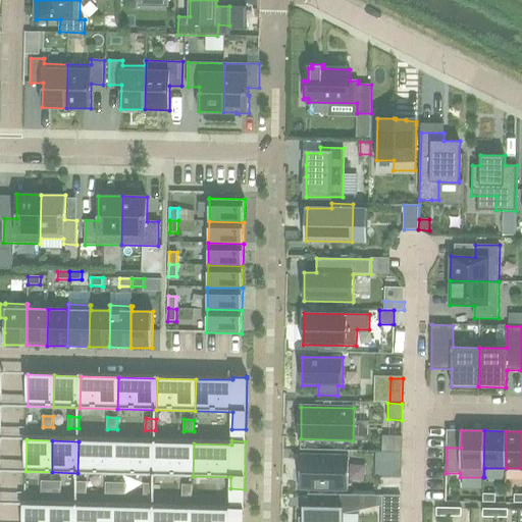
[(77,473),(116,474),(117,442),(79,441),(77,473)]
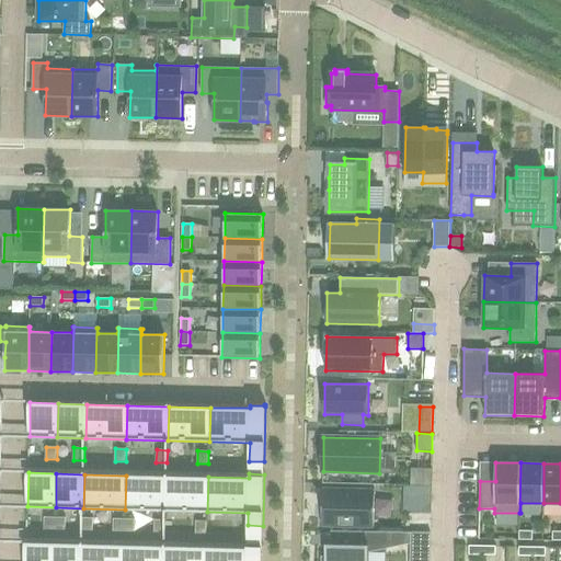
[(167,477),(126,476),(125,510),(165,511),(167,477)]
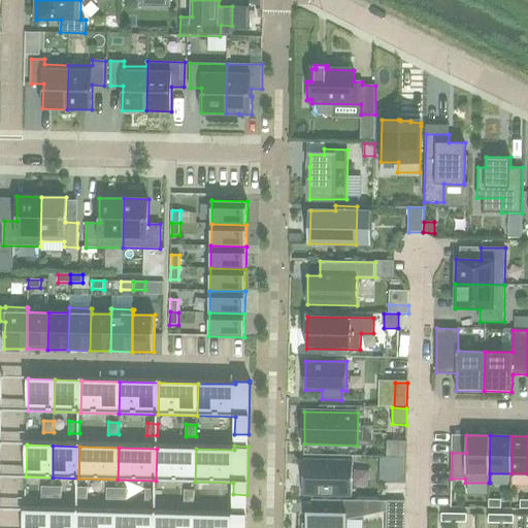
[(157,449),(156,481),(195,482),(196,449),(157,449)]
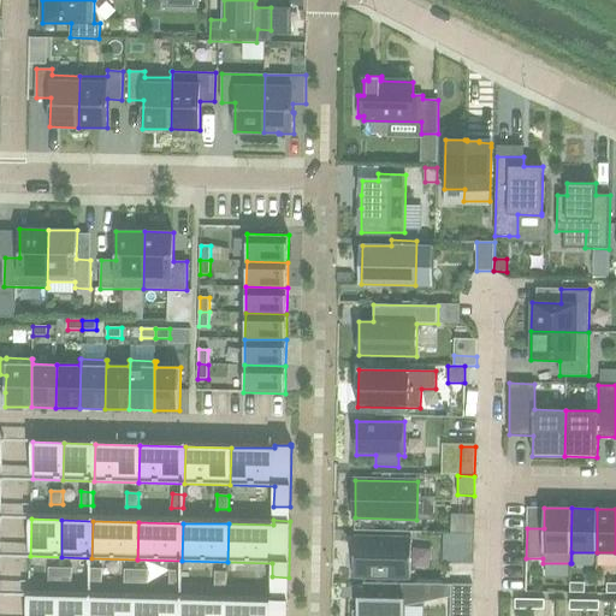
[(460,533),(458,562),(473,562),(474,533),(460,533)]
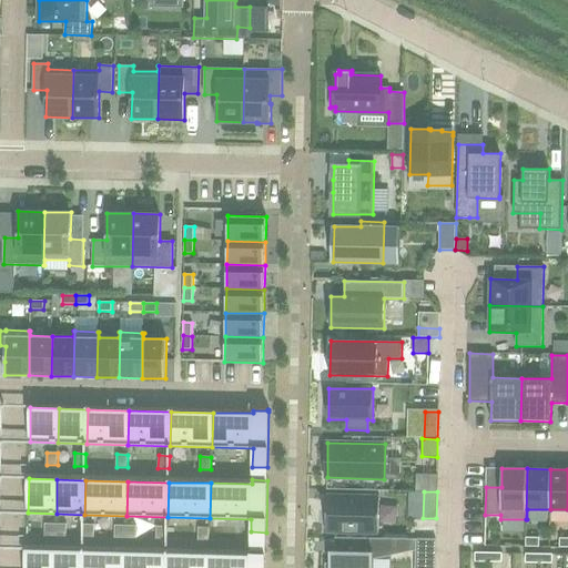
[(326,495),(325,534),(327,534),(327,533),(377,534),(377,535),(378,535),(379,496),(378,496),(328,495),(326,495)]
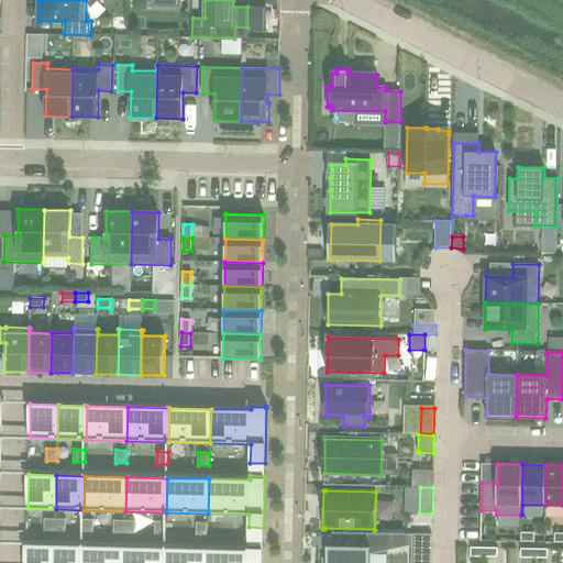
[(55,531),(55,519),(44,519),(44,531),(55,531)]
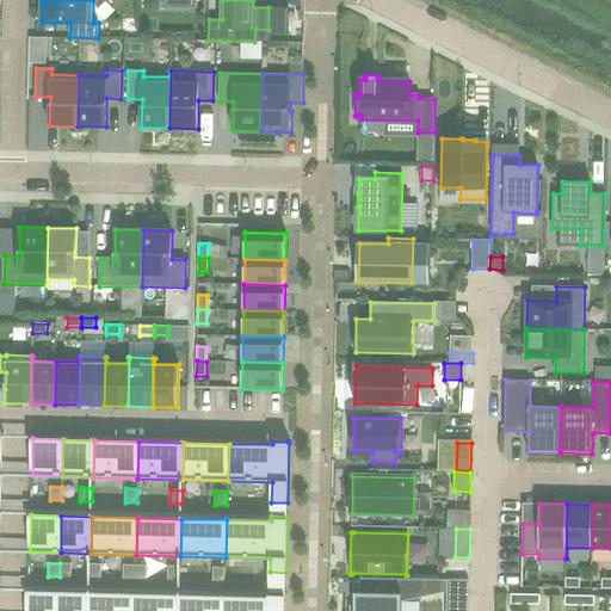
[(72,563),(60,563),(60,576),(72,578),(72,563)]
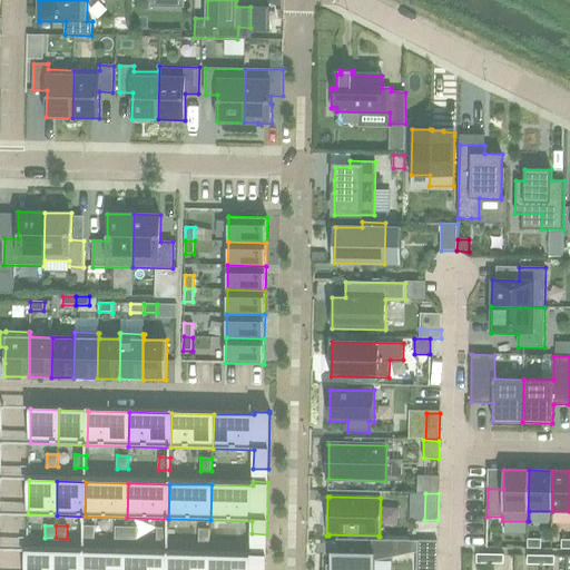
[(84,538),(84,539),(95,539),(95,527),(84,527),(84,538)]
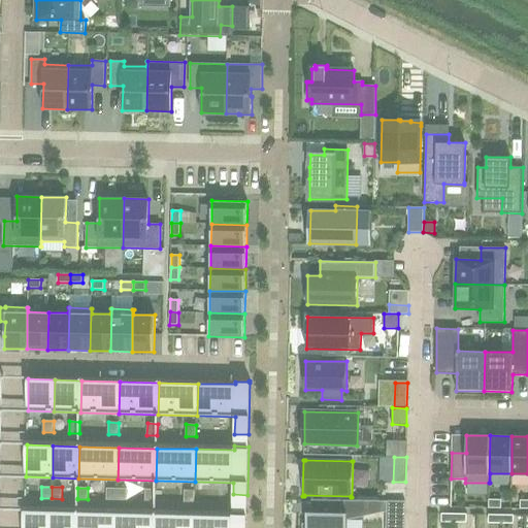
[(106,500),(117,500),(117,489),(107,488),(106,500)]
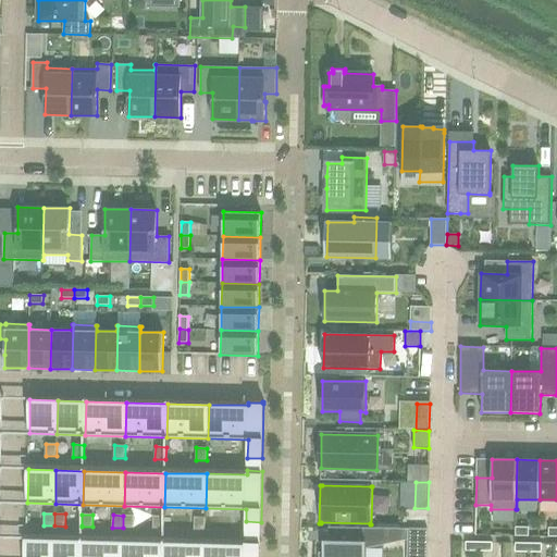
[(134,516),(123,516),(123,528),(134,528),(134,516)]
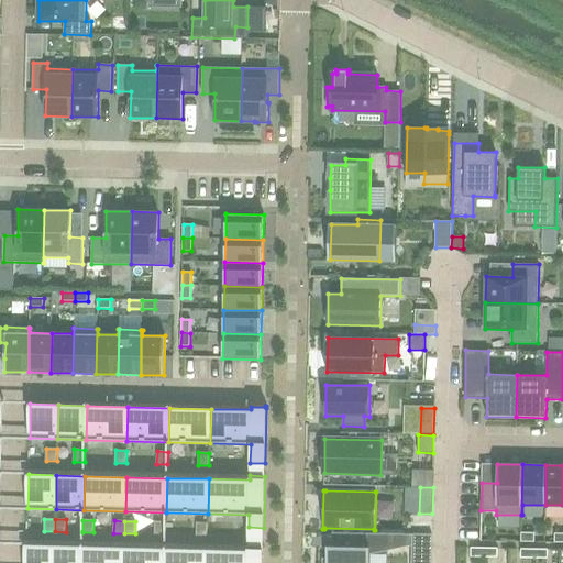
[(155,521),(155,534),(166,534),(166,522),(155,521)]
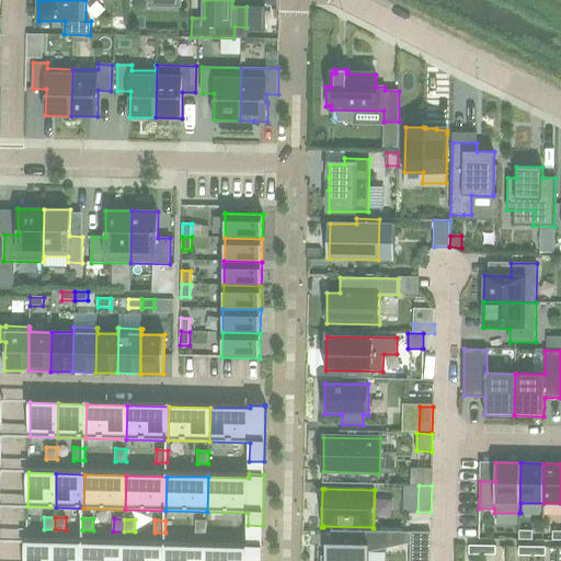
[(196,521),(195,534),(206,534),(207,522),(196,521)]
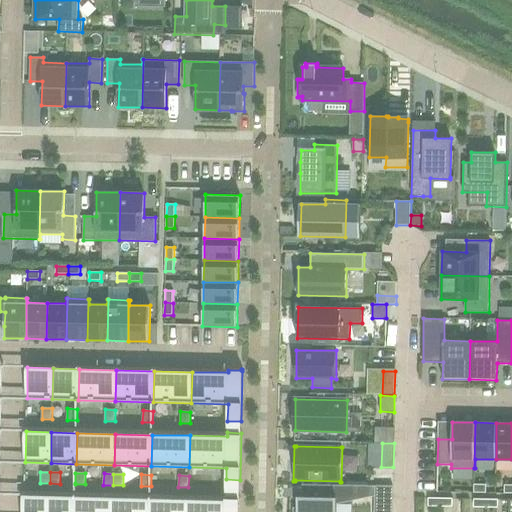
[(293,507),(293,511),(336,511),(336,504),(375,496),(375,486),(302,484),(302,496),(297,496),(297,507),(293,507)]
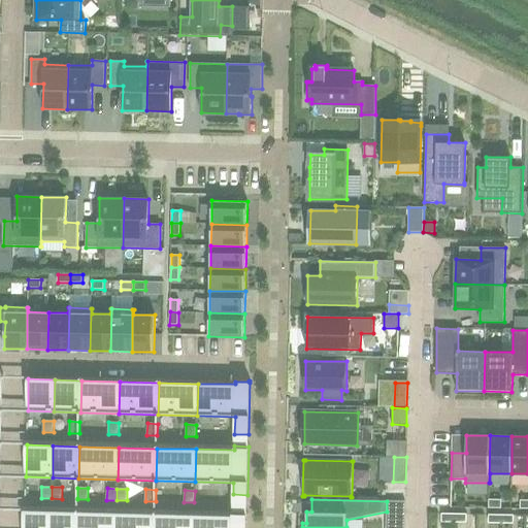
[(489,499),(489,507),(501,508),(501,499),(489,499)]
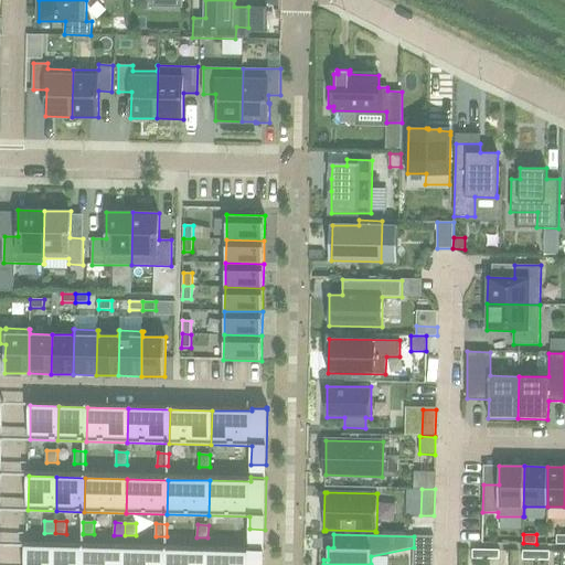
[(54,564),(55,547),(27,546),(25,564),(54,564)]
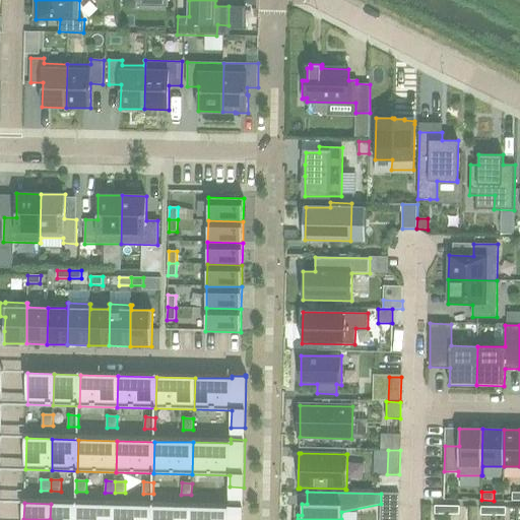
[(191,507),(190,519),(242,519),(243,504),(229,503),(229,508),(191,507)]
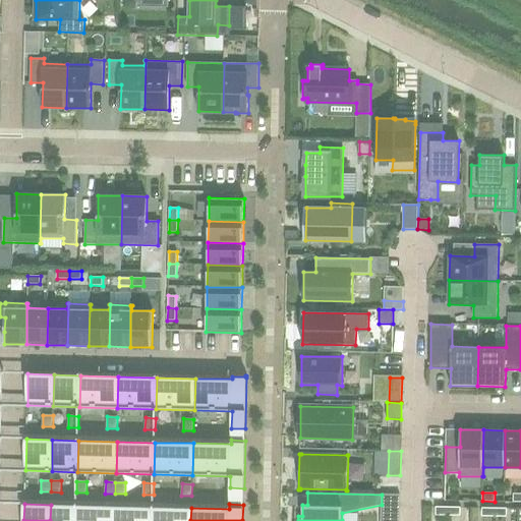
[(75,520),(76,506),(51,505),(50,520),(75,520)]
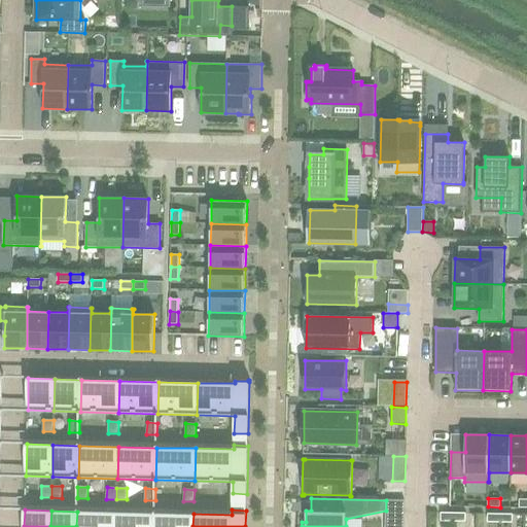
[(76,526),(115,526),(116,513),(77,512),(76,526)]
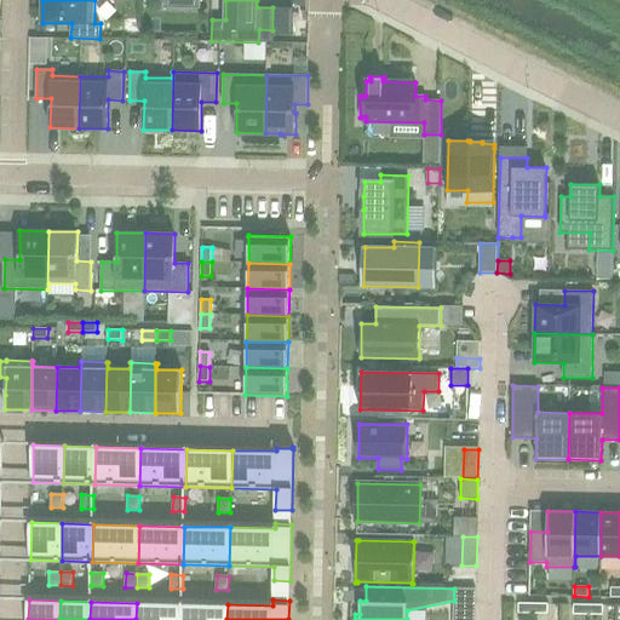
[(182,619),(183,603),(137,603),(136,619),(182,619)]
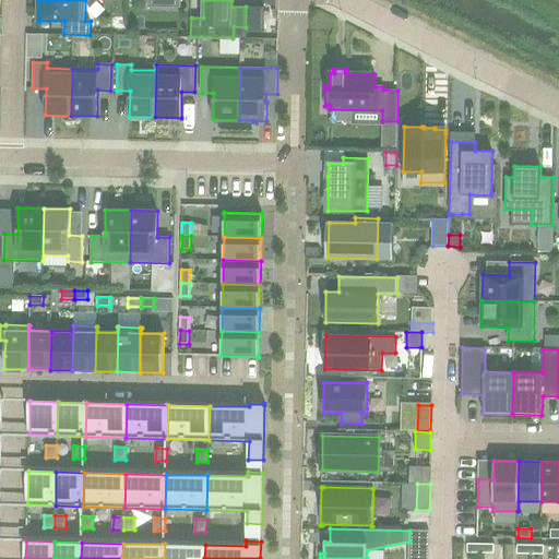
[(204,558),(205,545),(165,544),(164,558),(204,558)]
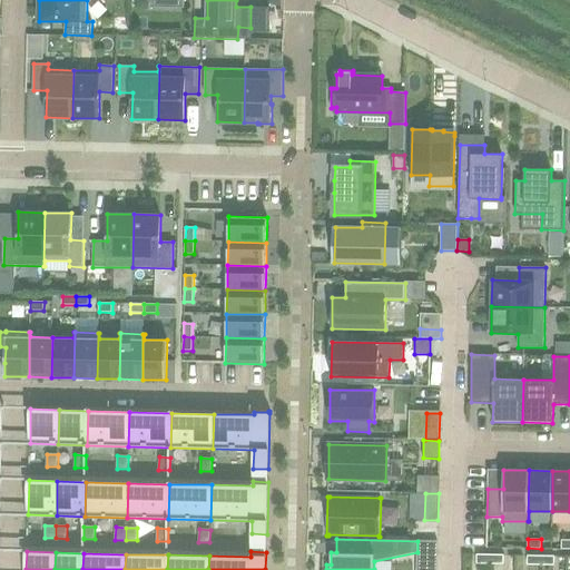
[(490,554),(477,554),(477,563),(490,563),(490,554)]
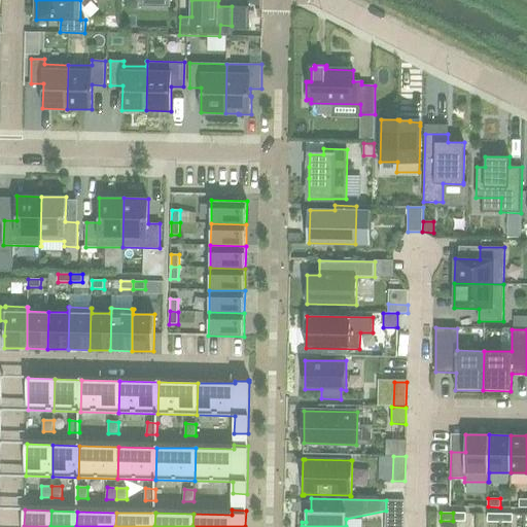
[(453,513),(453,521),(465,521),(465,513),(453,513)]
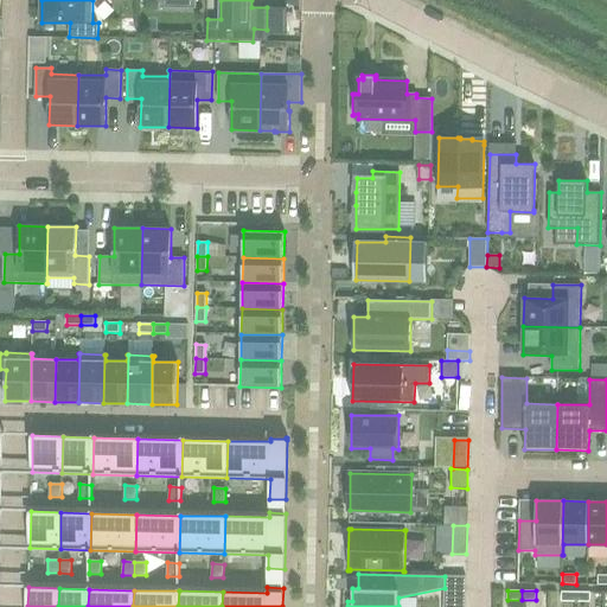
[(576,601),(576,592),(562,592),(562,601),(576,601)]
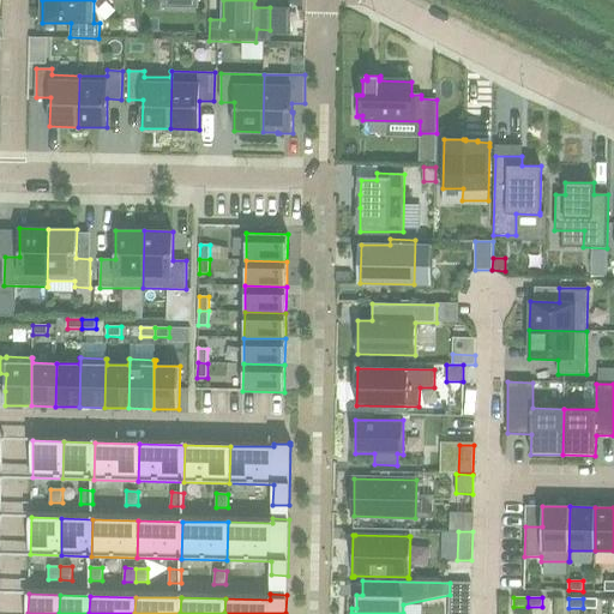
[(583,599),(583,608),(597,608),(597,599),(583,599)]
